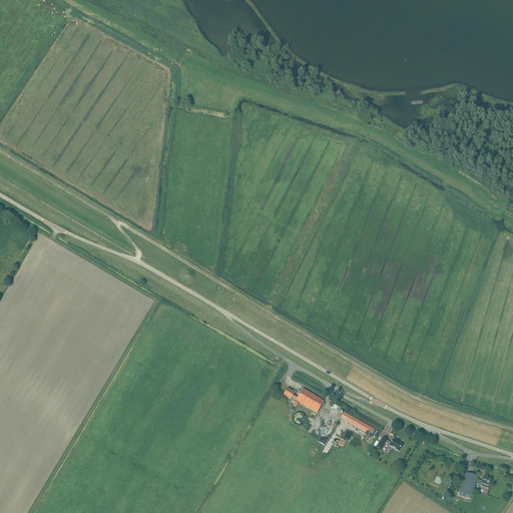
[(324,402),(303,389),(298,398),(294,396),(295,394),(287,390),(284,395),(291,400),(292,399),(317,414),(324,402)]
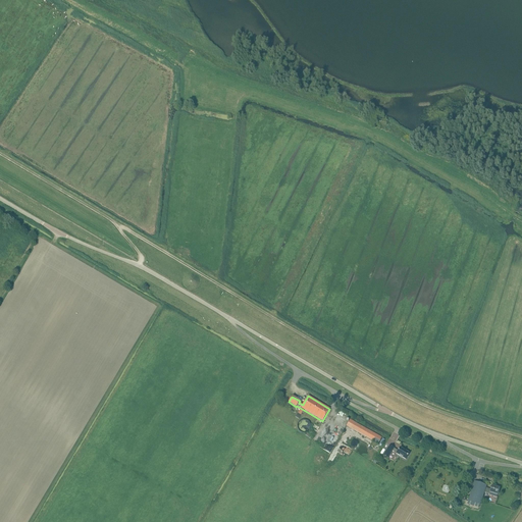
[(299,419),(301,416),(304,411),(300,409),(296,417),(299,419)]
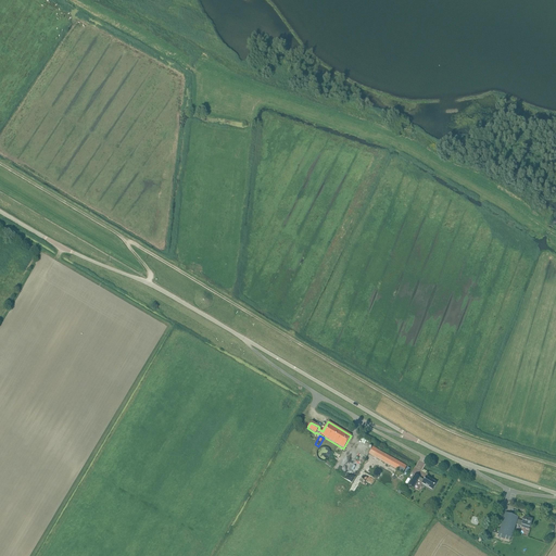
[(403,472),(404,471),(406,467),(373,447),(369,454),(403,472)]
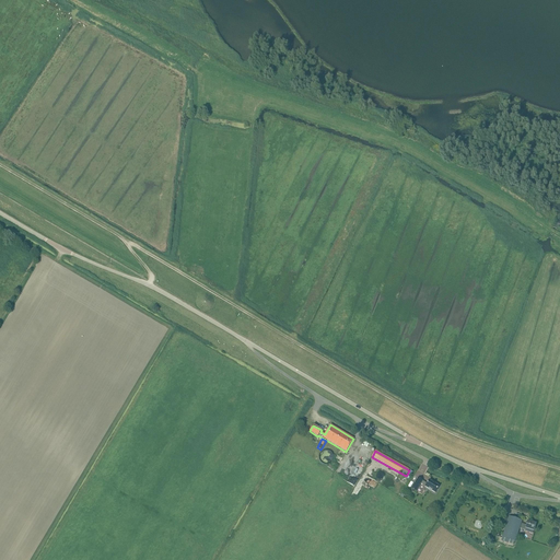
[(421,483),(422,481),(418,478),(411,489),(416,491),(421,483)]
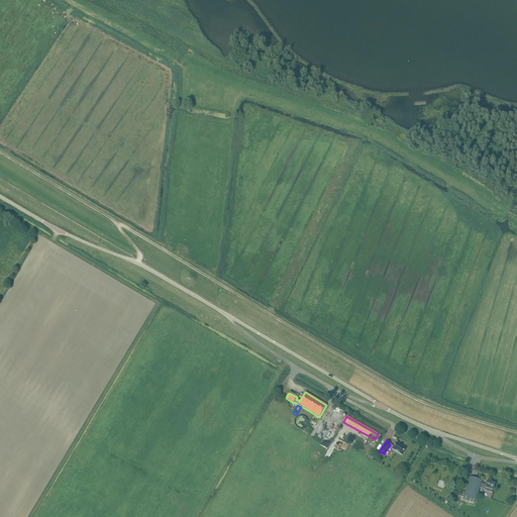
[(402,455),(406,449),(396,443),(394,446),(390,444),(389,446),(393,449),(402,455)]
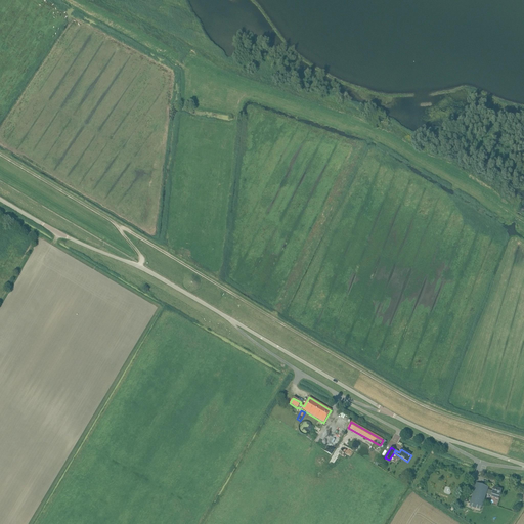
[(475,488),(470,504),(482,508),(486,494),(491,496),(491,497),(498,499),(499,497),(499,495),(501,490),(493,488),(492,491),(487,490),(488,488),(476,484),(475,488)]
